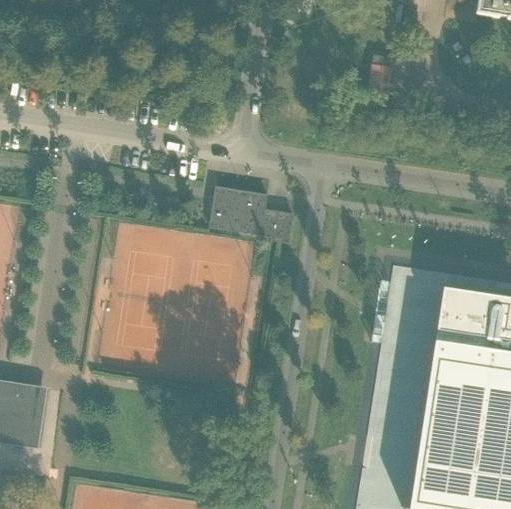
[(479,0),(477,10),(510,15),(510,0),(479,0)]
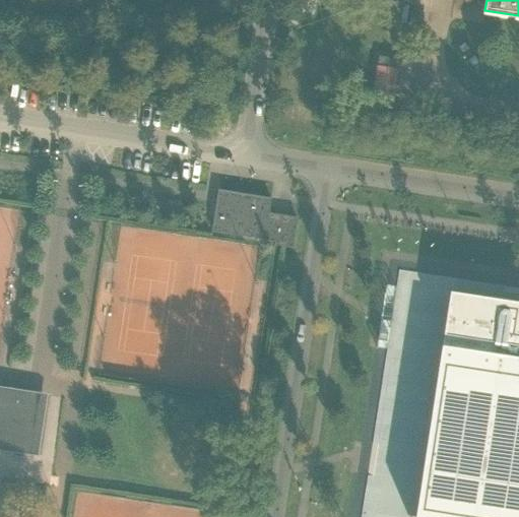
[(392,109),(400,57),(379,54),(371,105),(392,109)]
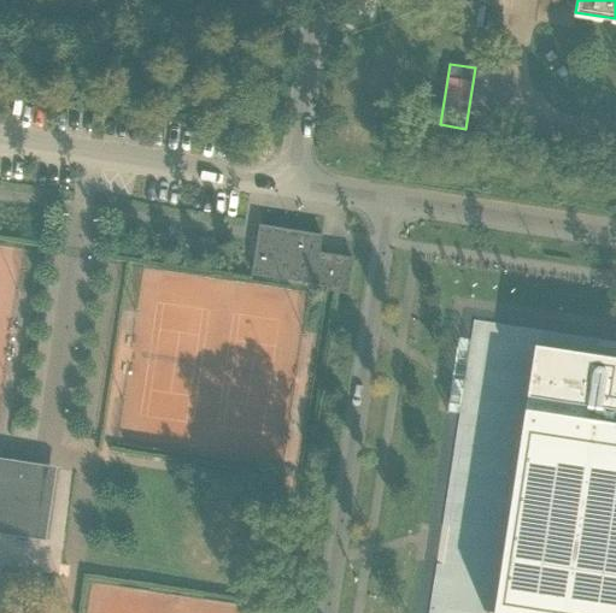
[(327,283),(326,287),(328,288),(328,287),(348,290),(348,288),(347,288),(352,255),(351,254),(351,255),(329,252),(329,254),(320,253),(322,233),(259,223),(252,272),(327,283)]
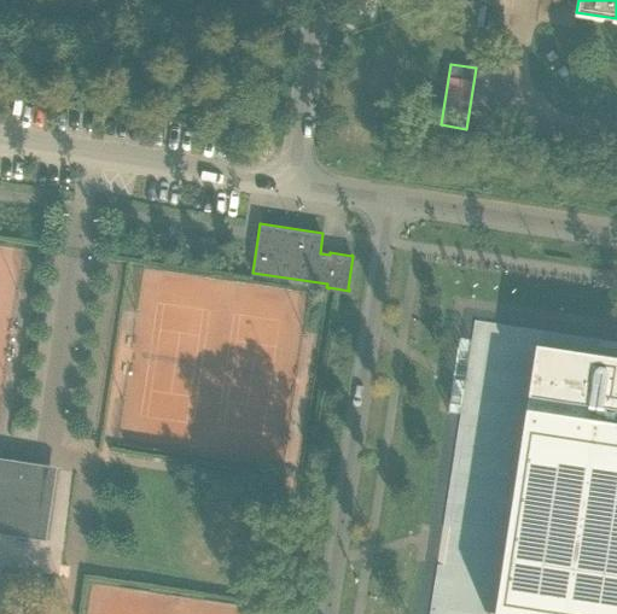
[(460,413),(471,338),(459,337),(448,410),(460,413)]
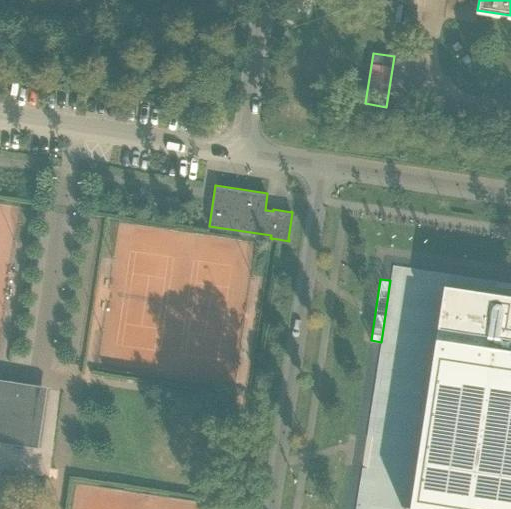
[(409,508),(510,508),(510,297),(443,287),(409,508)]
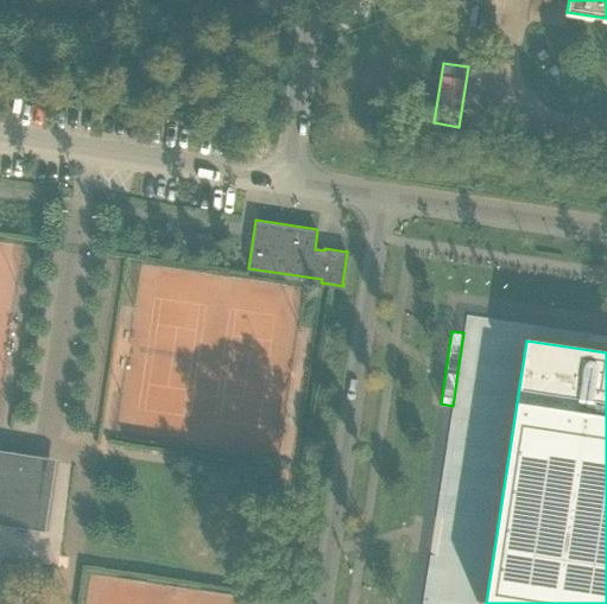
[(25,453),(0,449),(0,515),(36,521),(43,475),(23,471),(25,453)]
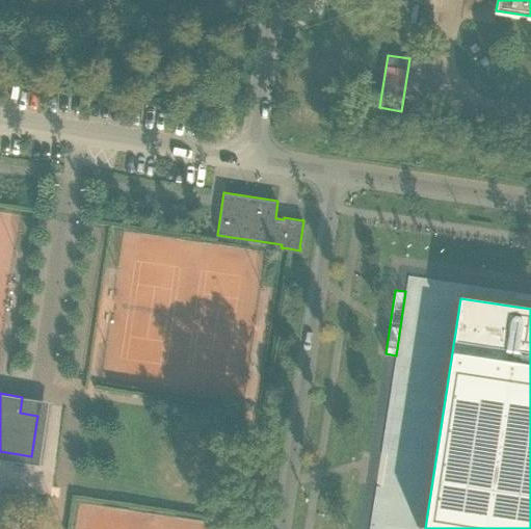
[(0,481),(8,482),(9,472),(0,471),(0,481)]
